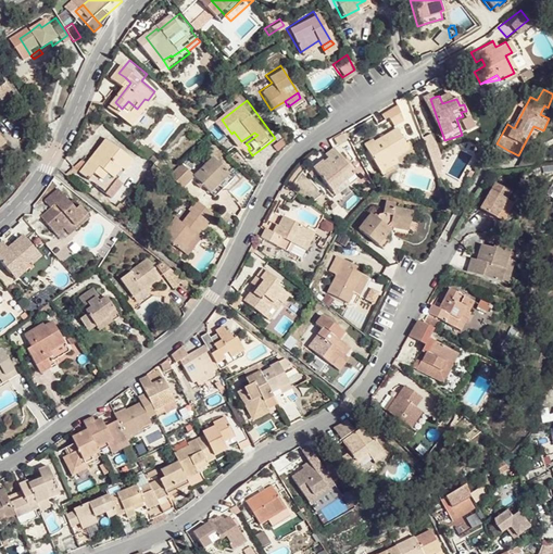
[(401,105),(389,113),(397,127),(404,122),(401,105)]
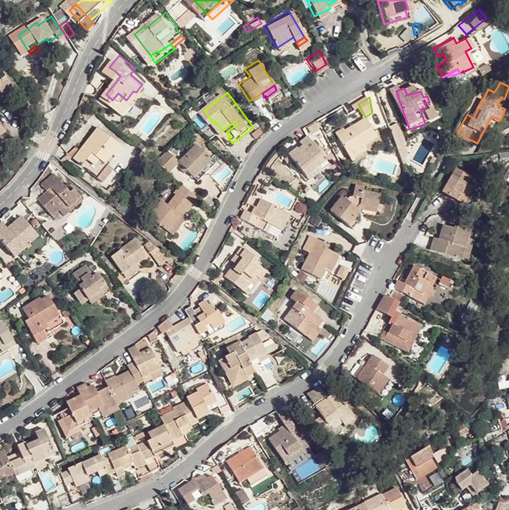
[(0,116),(0,143),(6,138),(9,136),(13,133),(0,116)]
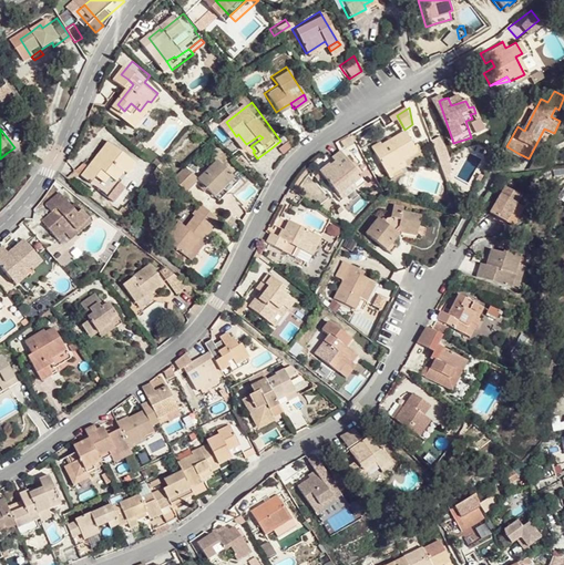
[(391,177),(400,172),(397,166),(406,161),(420,152),(416,145),(408,131),(396,137),(385,145),(383,143),(375,147),(391,177)]
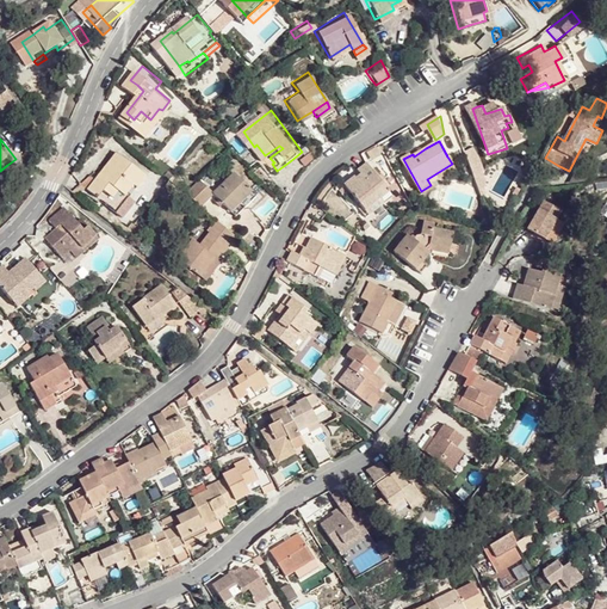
[(279,146),(265,155),(267,159),(270,158),(283,148),(279,146)]
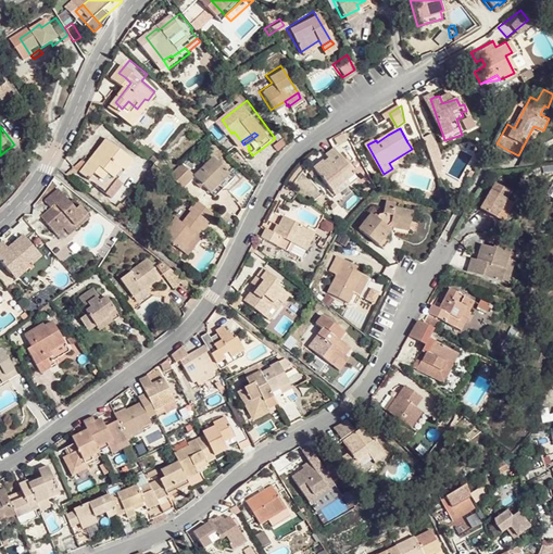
[(86,171),(109,190),(120,177),(127,167),(130,170),(140,159),(113,137),(100,153),(86,171)]
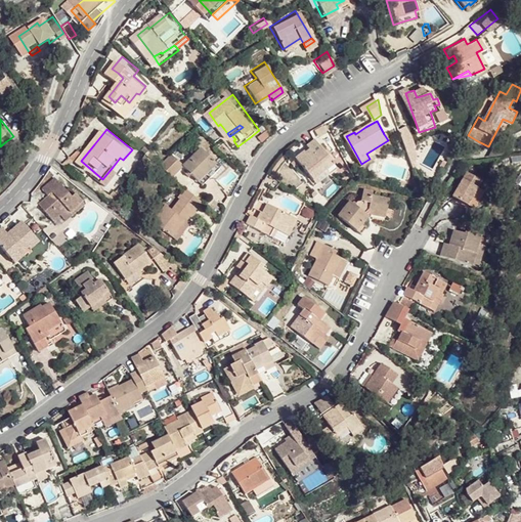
[(388,132),(384,134),(388,140),(375,148),(378,154),(395,143),(388,132)]
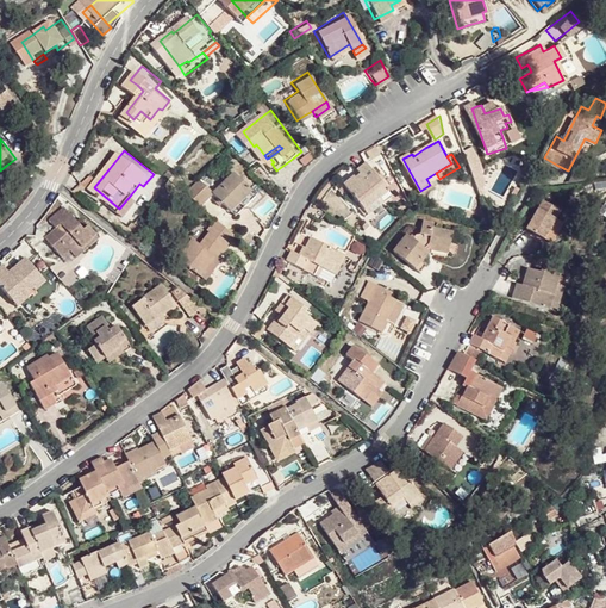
[(52,162),(47,156),(41,166),(48,171),(52,162)]
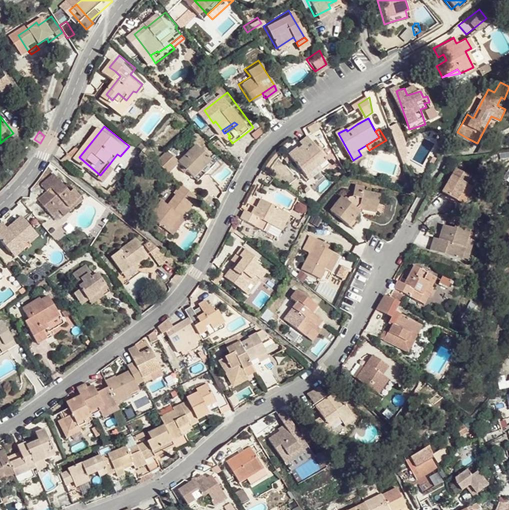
[(289,150),(285,154),(303,175),(316,164),(314,162),(321,156),(304,135),(296,142),(297,143),(299,145),(295,148),(294,147),(289,150)]
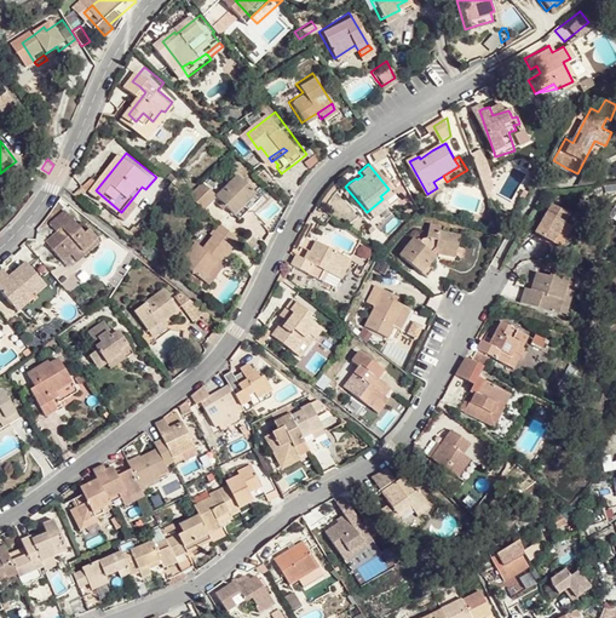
[(0,184),(12,175),(7,167),(0,173),(0,184)]
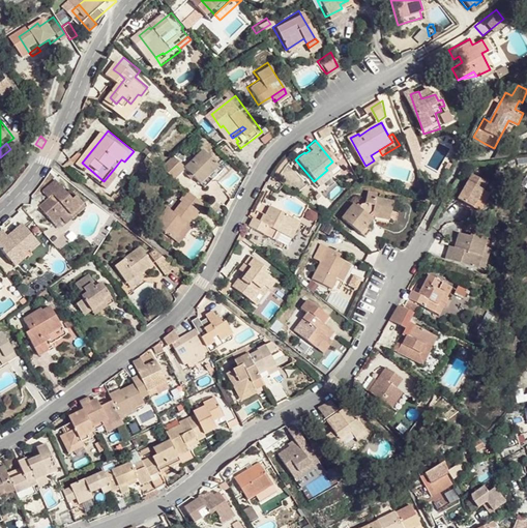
[(188,164),(205,180),(220,166),(223,170),(226,168),(228,166),(208,145),(188,164)]
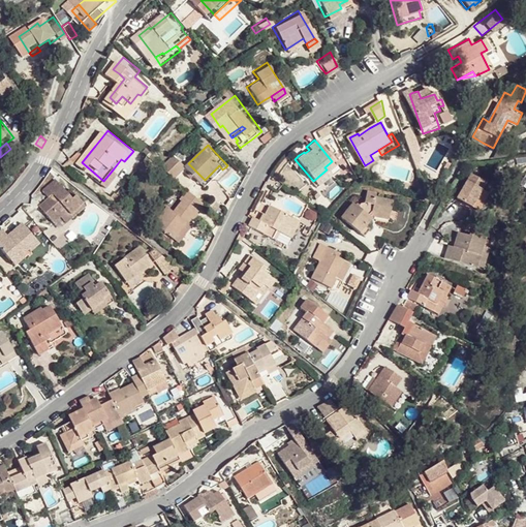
[(378,150),(370,155),(373,160),(381,155),(378,150)]
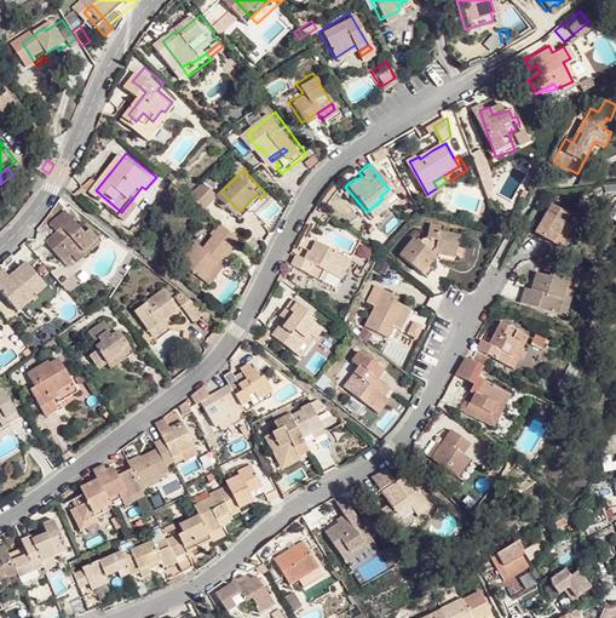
[(219,187),(209,177),(194,193),(207,204),(218,194),(219,187)]
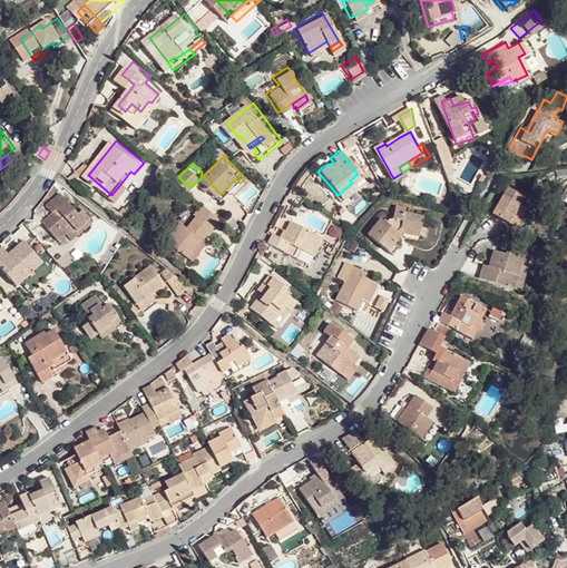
[(123,182),(111,195),(115,197),(134,174),(130,172),(123,182)]
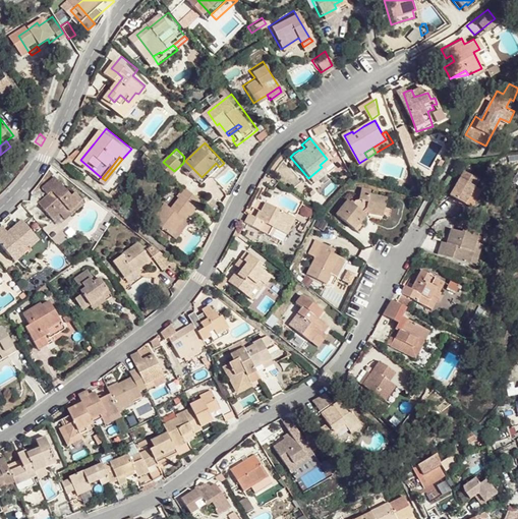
[(216,163),(202,177),(205,181),(219,167),(216,163)]
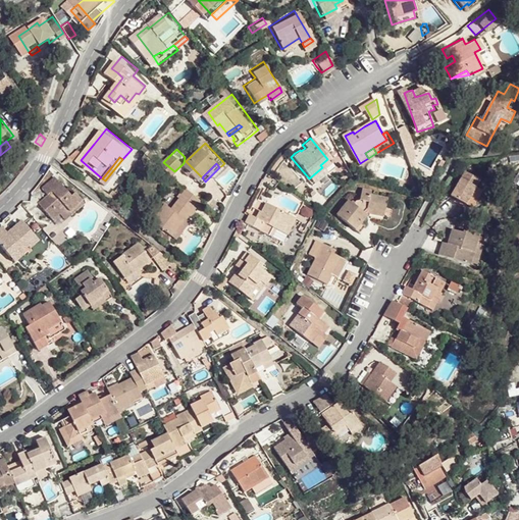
[(467,197),(473,202),(484,186),(489,178),(475,168),(460,192),(467,197)]
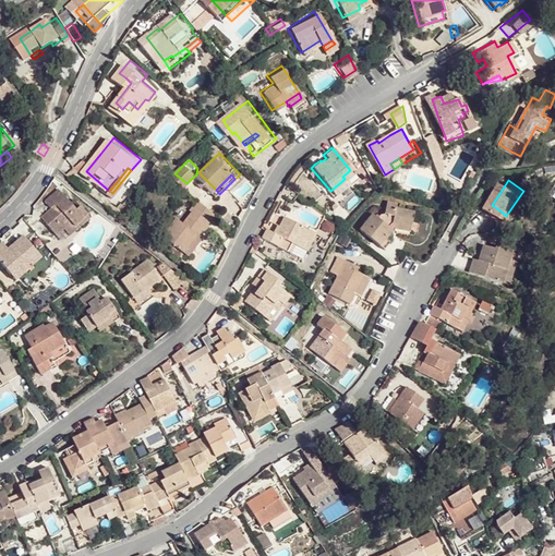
[(65,188),(51,198),(55,203),(58,206),(47,215),(61,233),(70,226),(77,220),(81,224),(95,213),(87,204),(83,208),(65,188)]
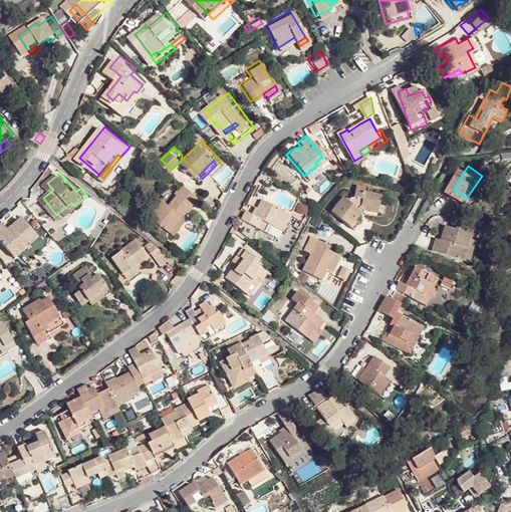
[(165,196),(151,211),(170,228),(185,211),(194,201),(195,202),(198,198),(201,195),(185,181),(178,189),(180,191),(171,200),(165,196)]
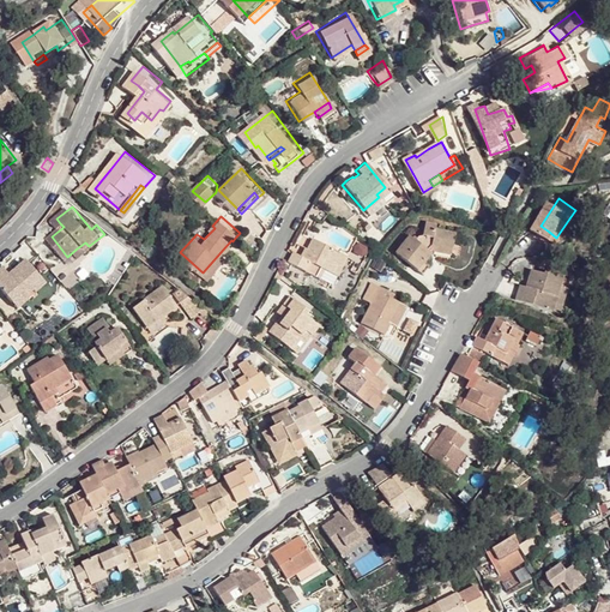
[(569,219),(556,238),(565,243),(577,223),(569,219)]
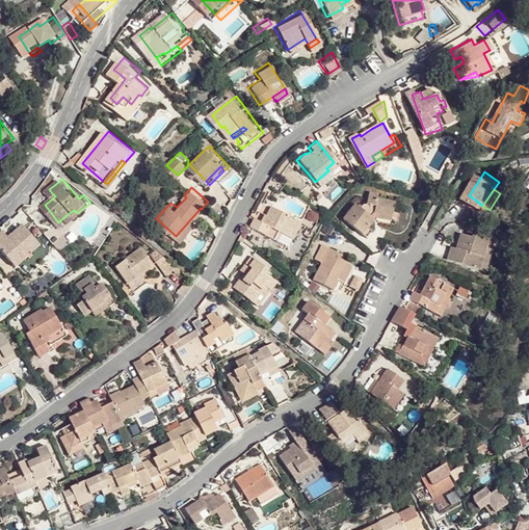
[(38,190),(30,199),(36,204),(44,195),(38,190)]
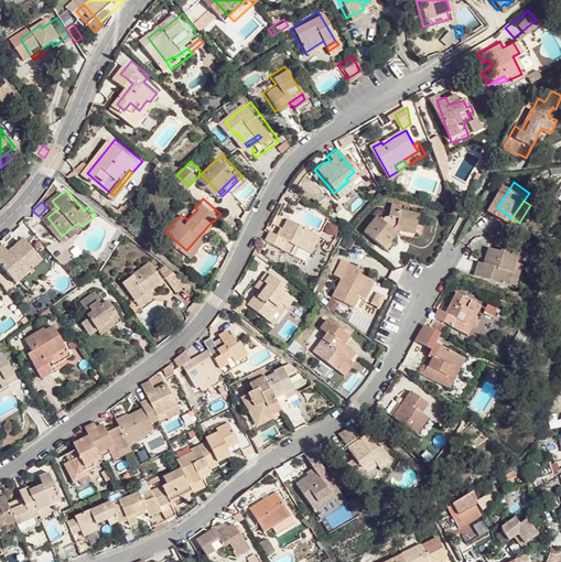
[(377,218),(364,233),(387,254),(390,250),(394,246),(389,242),(397,235),(392,231),(397,227),(417,231),(421,216),(401,213),(402,208),(392,207),(390,219),(385,218),(381,223),(377,218)]
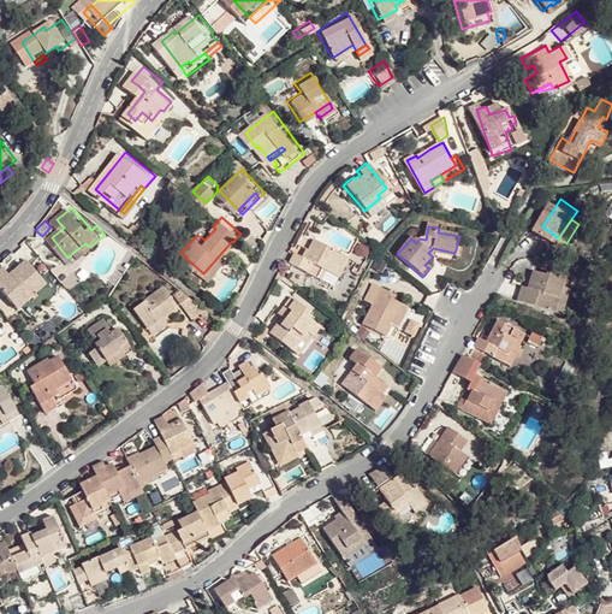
[(85,243),(77,249),(84,258),(107,238),(105,235),(89,247),(85,243)]
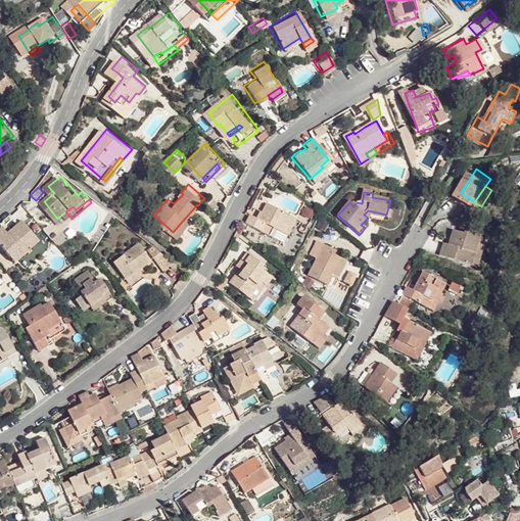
[(197,204),(188,215),(190,217),(199,206),(198,205),(197,204)]
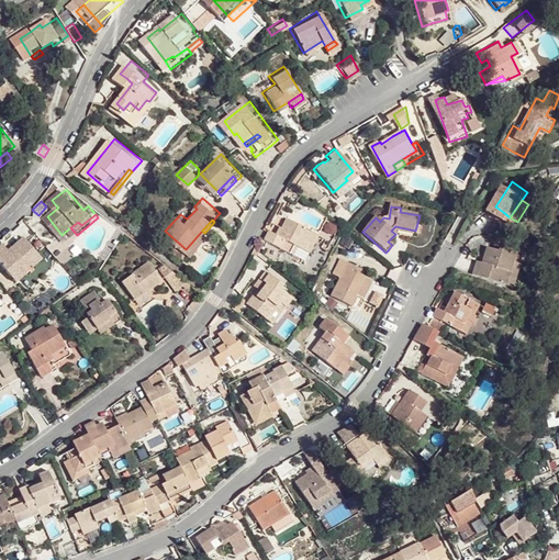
[(271,232),(266,242),(292,255),(297,247),(299,248),(306,253),(311,244),(315,246),(321,236),(289,220),(280,237),(276,234),(271,232)]
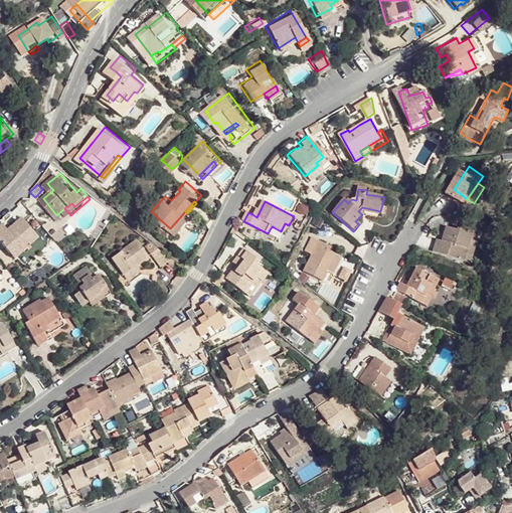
[(185,211),(170,228),(175,232),(190,215),(187,213),(185,211)]
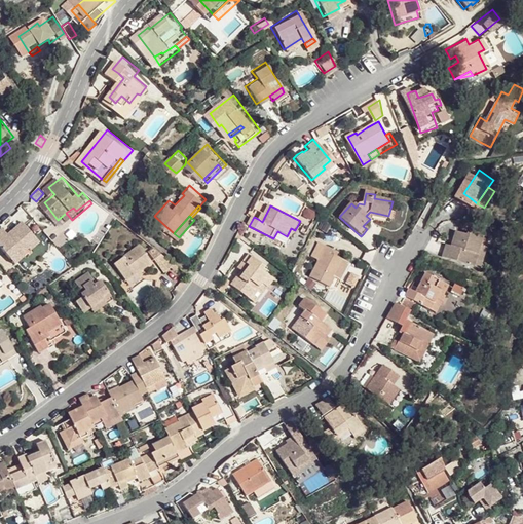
[(6,224),(0,229),(0,238),(12,255),(22,248),(24,251),(33,245),(34,246),(43,238),(27,218),(12,230),(9,227),(6,224)]
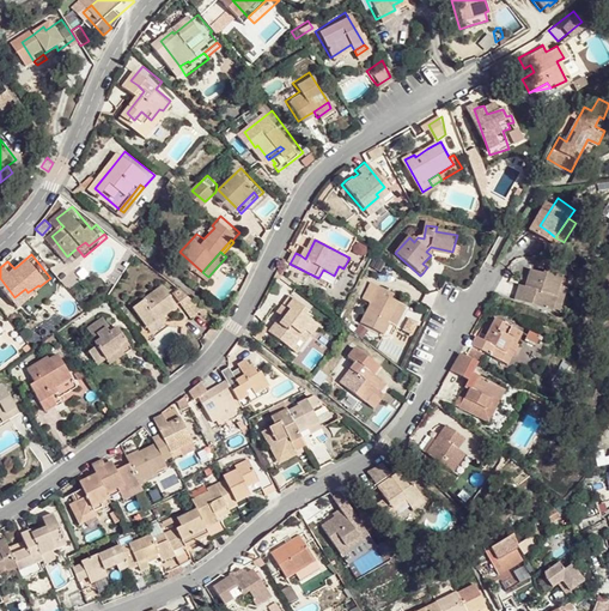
[(515,295),(512,302),(549,313),(556,288),(560,279),(542,273),(541,276),(528,272),(523,289),(517,288),(515,295)]
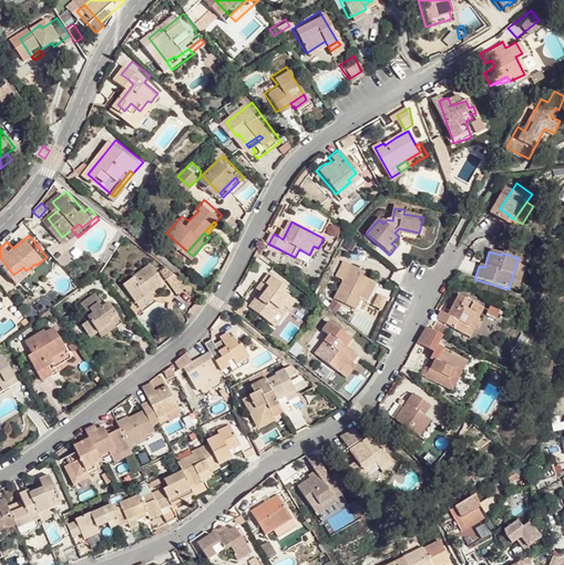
[(153,259),(125,280),(140,298),(154,287),(161,283),(166,277),(153,259)]
